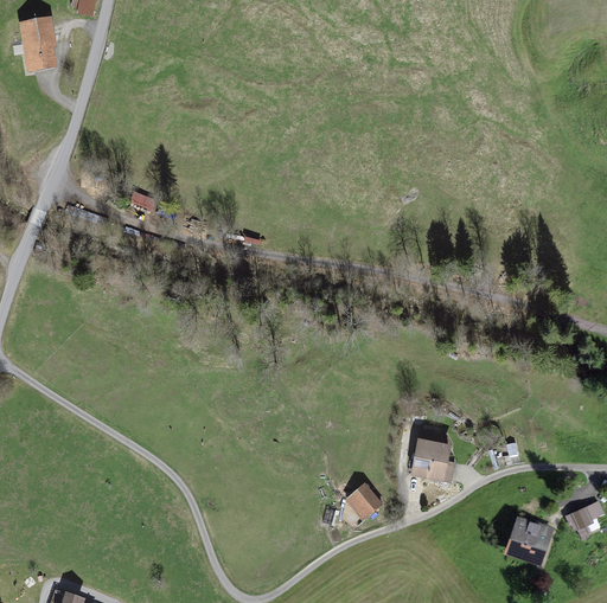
[(95,0),(78,0),(76,14),(93,17),(95,0)]
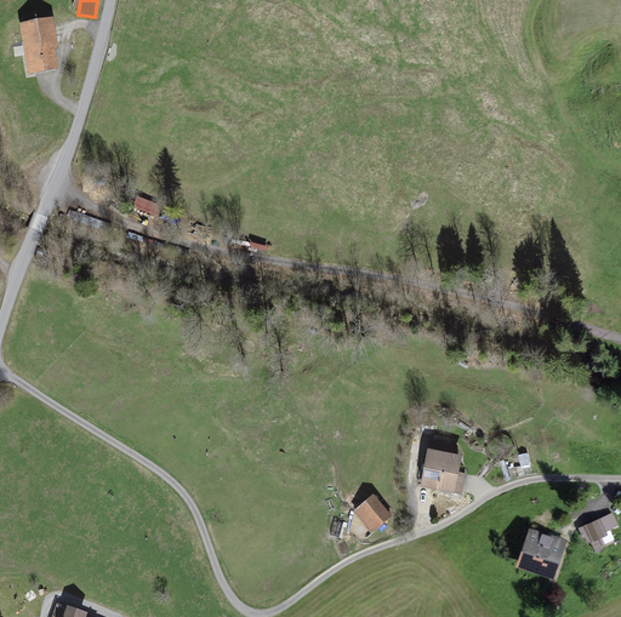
[(53,47),(58,47),(53,17),(18,22),(27,74),(57,69),(53,47)]
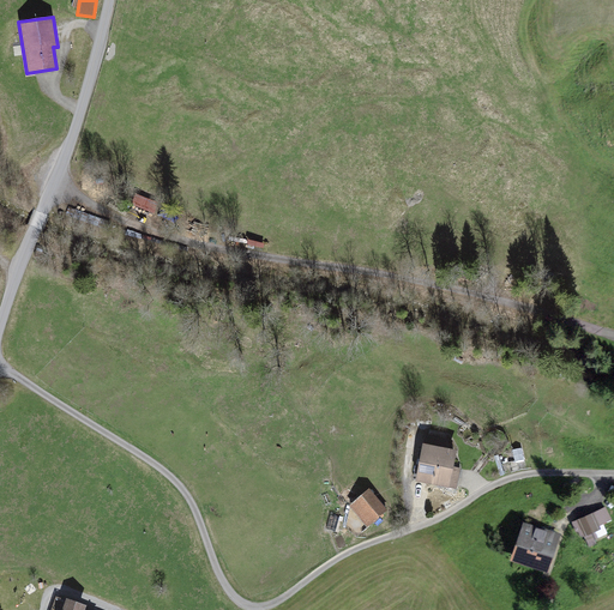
[(450,440),(423,435),(414,482),(456,490),(461,467),(452,466),(456,452),(447,450),(450,440)]
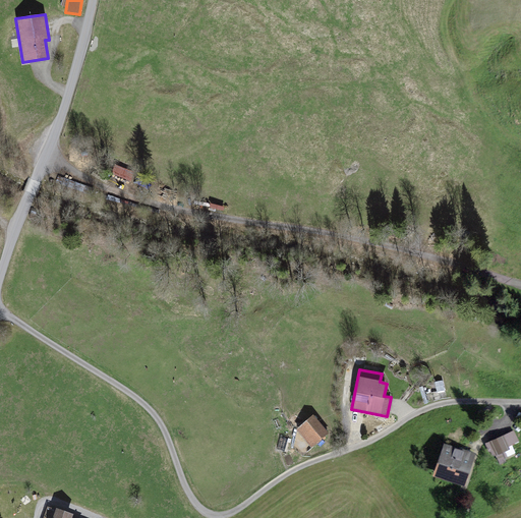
[(311,415),(296,432),(311,447),(328,430),(311,415)]
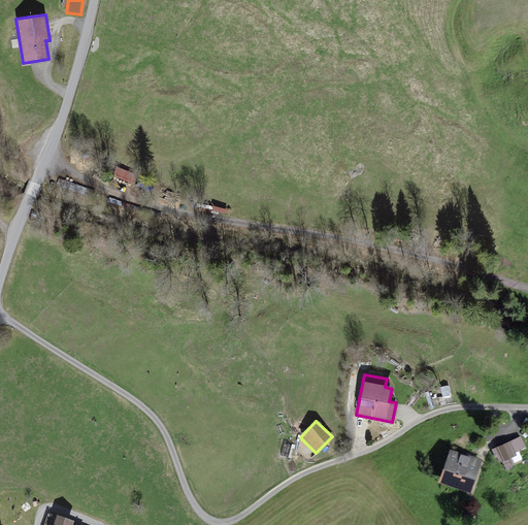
[(522,431),(492,445),(497,451),(505,465),(514,463),(510,457),(523,454),(520,448),(527,444),(522,431)]
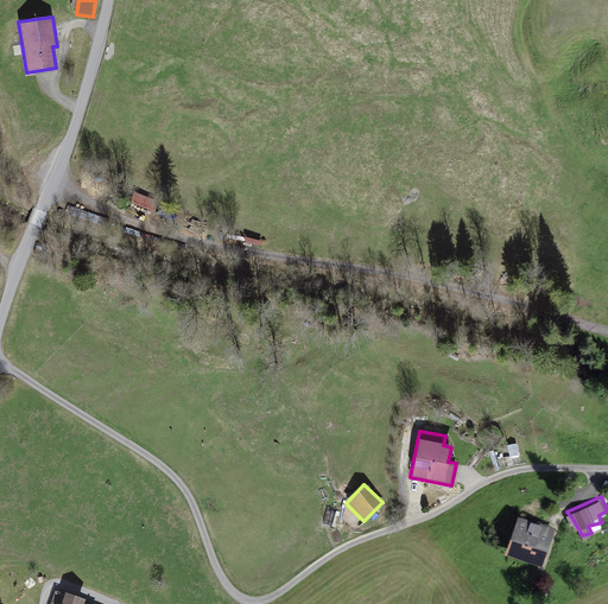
[(556,529),(518,516),(506,554),(544,567),(556,529)]
